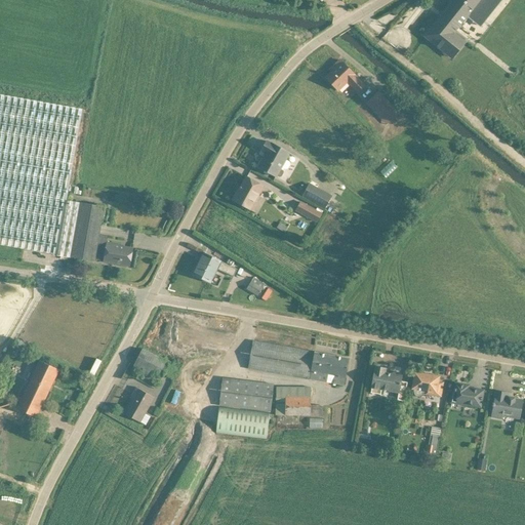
[(500,0),(455,0),(426,37),(453,58),(468,41),(456,32),(469,16),(481,26),(500,0)]
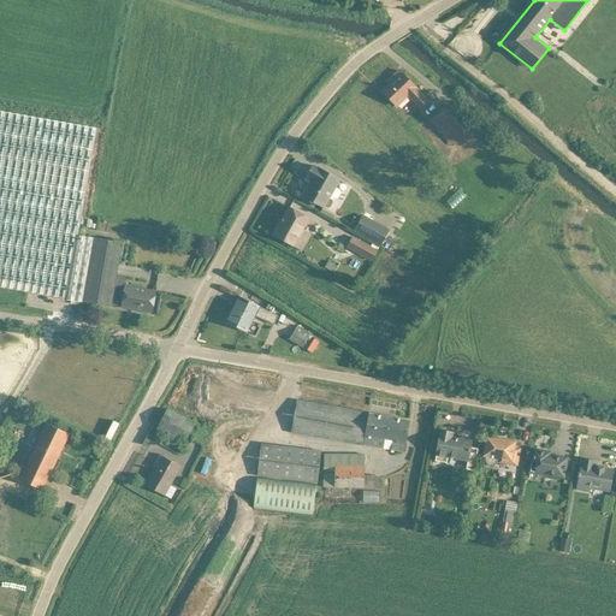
[(408,118),(427,98),(397,69),(378,89),(408,118)]
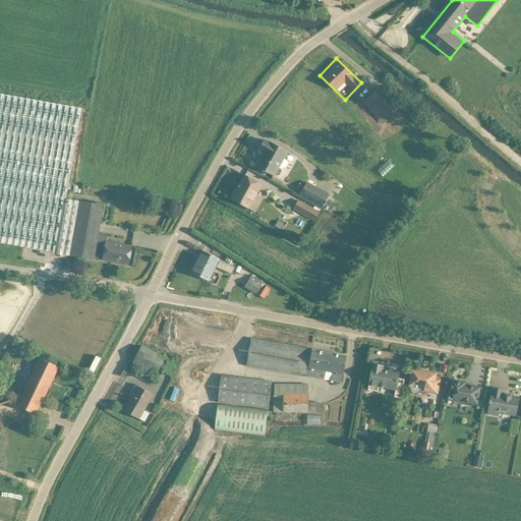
[(0,242),(56,253),(68,181),(82,102),(11,90),(0,87),(0,242)]
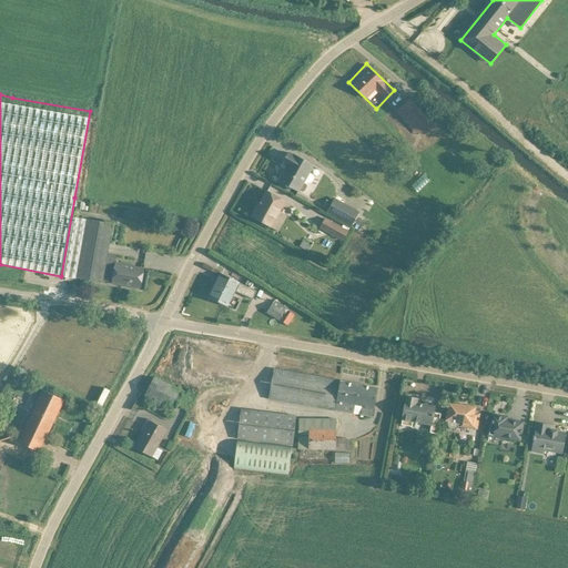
[(412,97),(401,108),(418,125),(429,114),(412,97)]
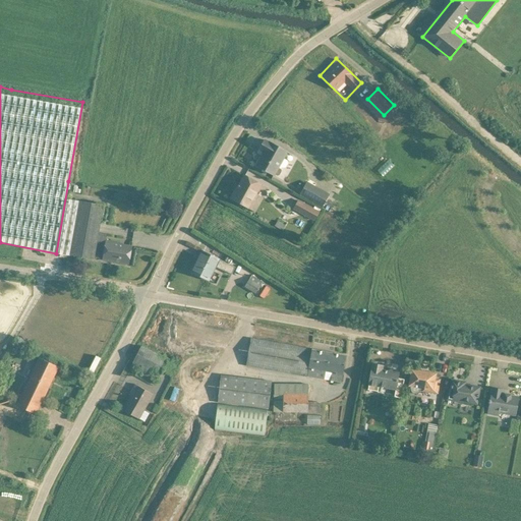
[(253,166),(274,176),(286,152),(265,142),(253,166)]
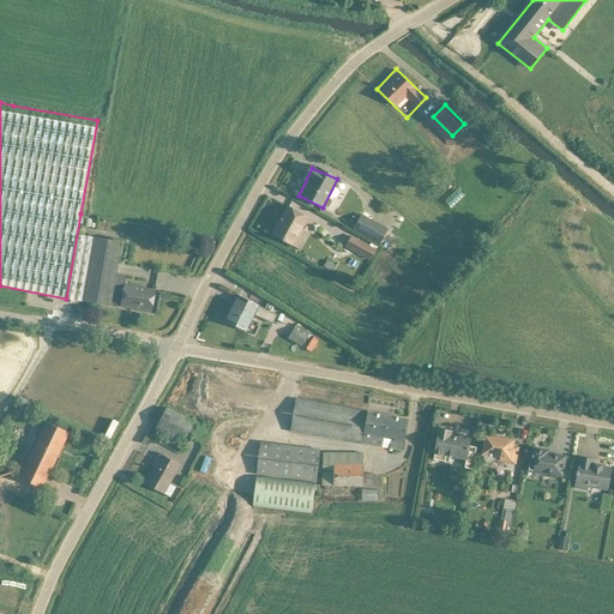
[(269,234),(292,247),(308,217),(286,205),(269,234)]
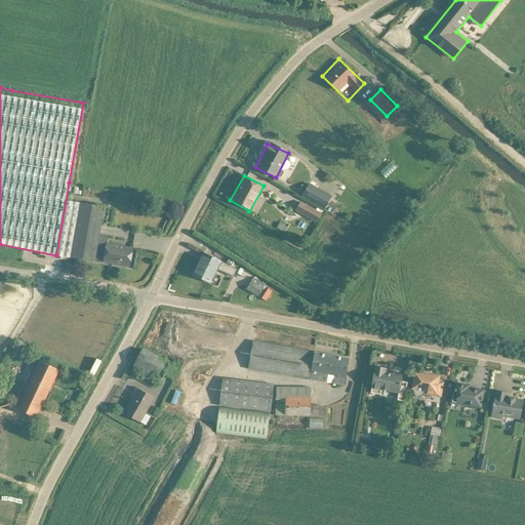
[(330,197),(311,186),(306,195),(325,206),(330,197)]
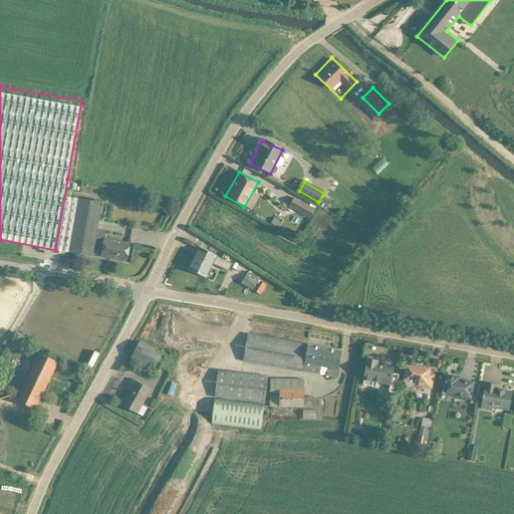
[(313,210),(295,199),(289,208),(308,219),(313,210)]
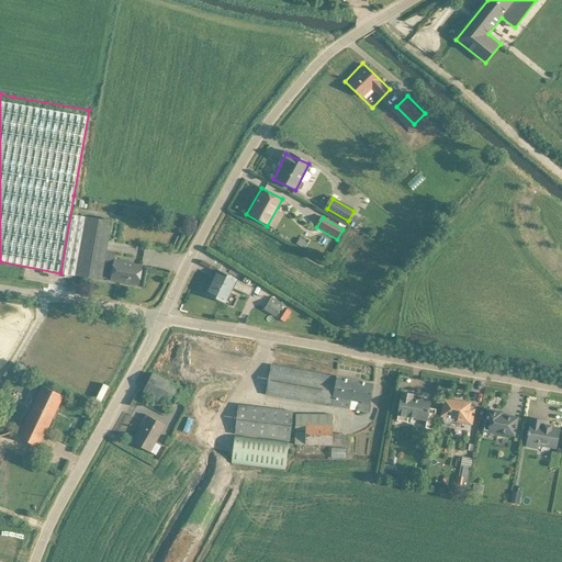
[(109,281),(138,285),(142,263),(112,258),(109,281)]
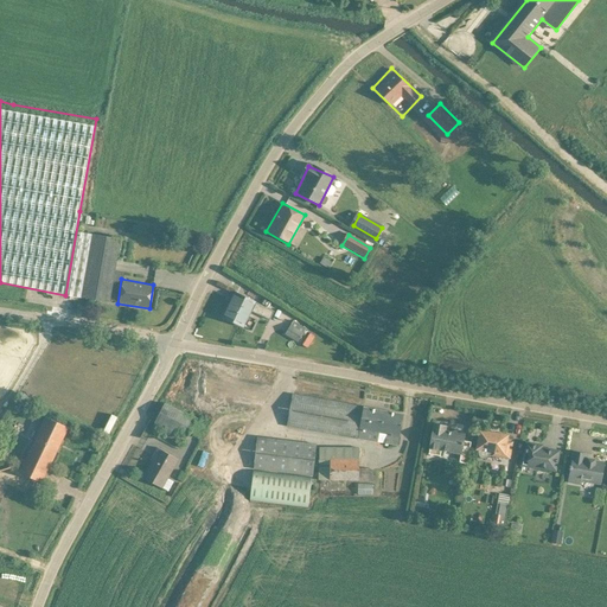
[(270,319),(274,311),(235,292),(223,317),(243,326),(250,310),(270,319)]
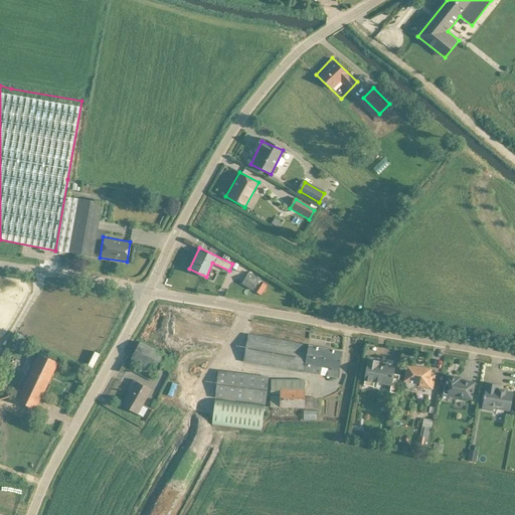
[(259,283),(244,274),(238,284),(252,293),(259,283)]
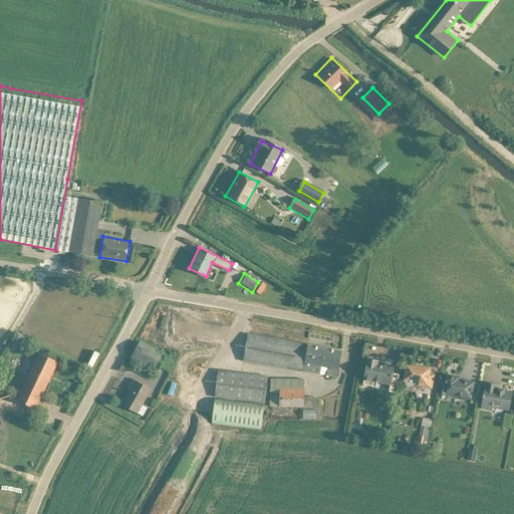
[(183,337),(184,318),(175,318),(174,337),(183,337)]
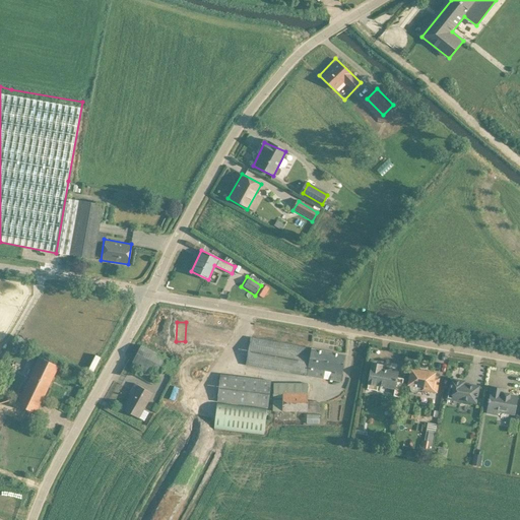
[(247,365),(338,382),(343,355),(252,338),(247,365)]
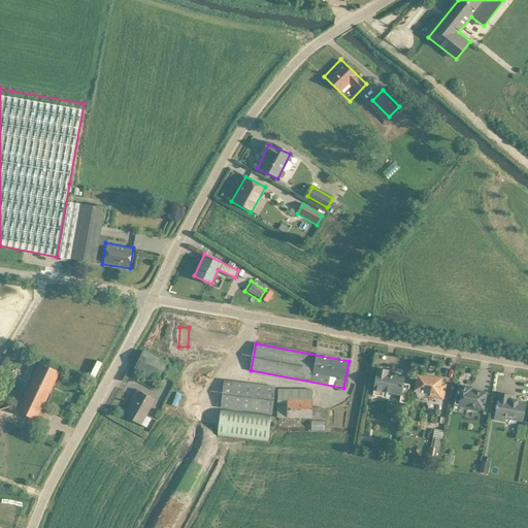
[(172,366),(143,352),(135,367),(164,383),(172,366)]
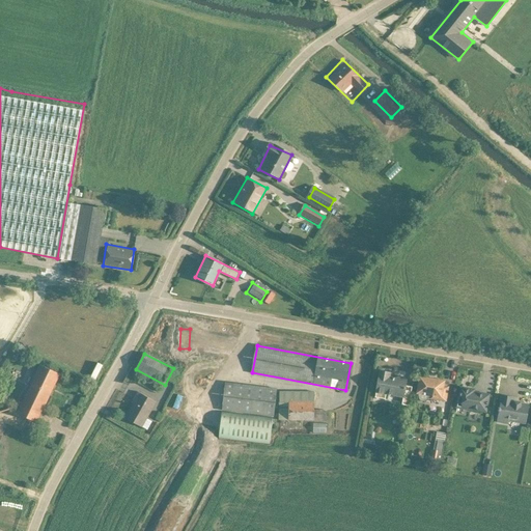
[(14,410),(35,421),(58,374),(36,364),(14,410)]
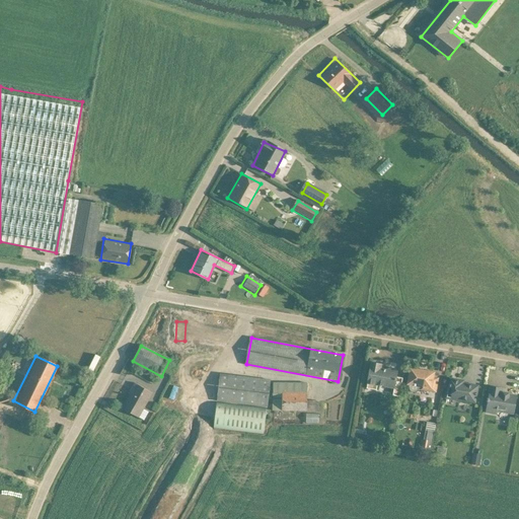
[(364,387),(391,392),(396,367),(369,362),(364,387)]
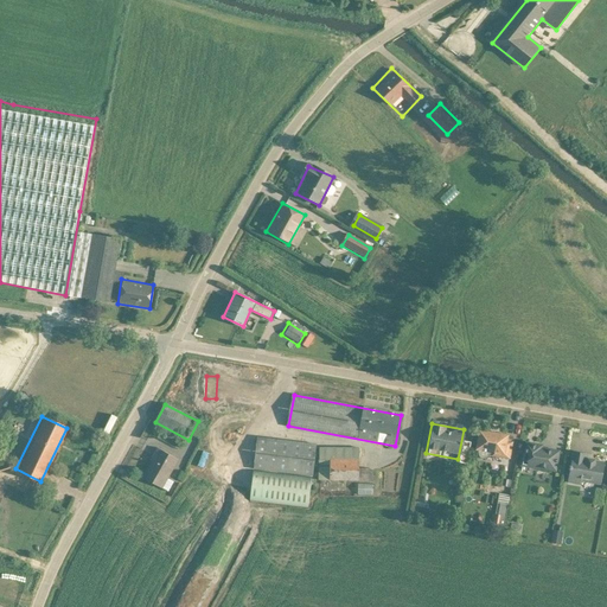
[(474,451),(504,458),(509,438),(479,430),(474,451)]
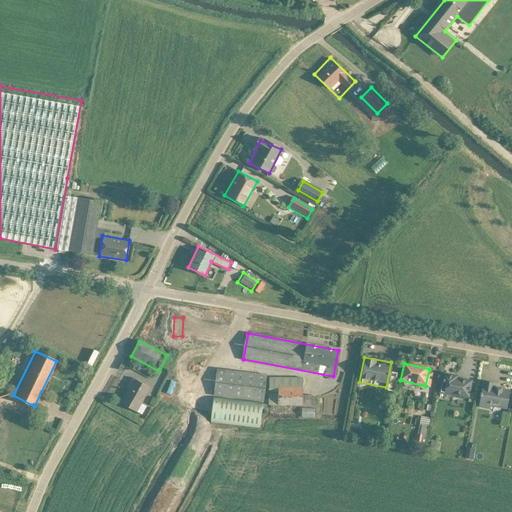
[(266,373),(216,368),(214,395),(263,400),(266,373)]
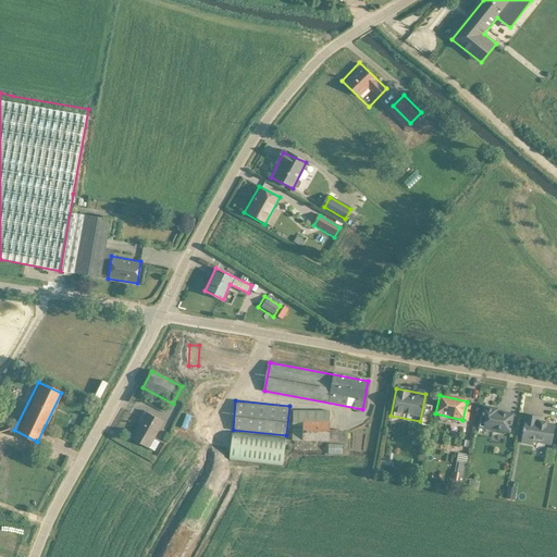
[(478,429),(509,433),(512,412),(482,407),(478,429)]
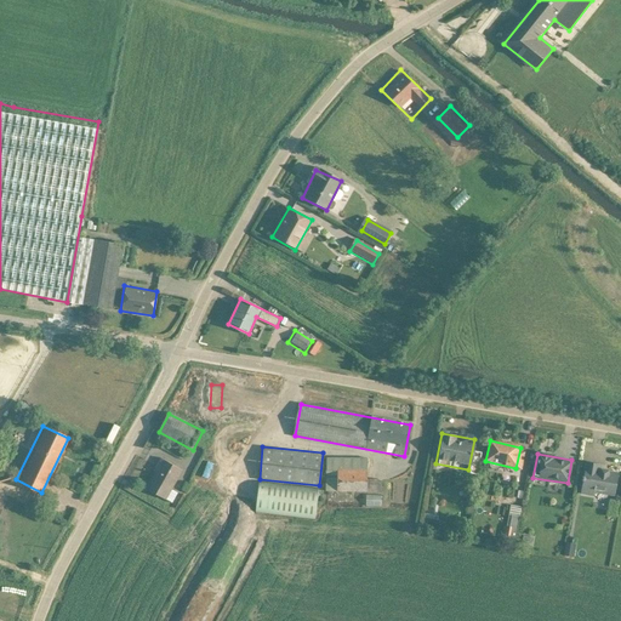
[(328,457),(326,491),(382,493),(382,479),(366,478),(368,459),(328,457)]
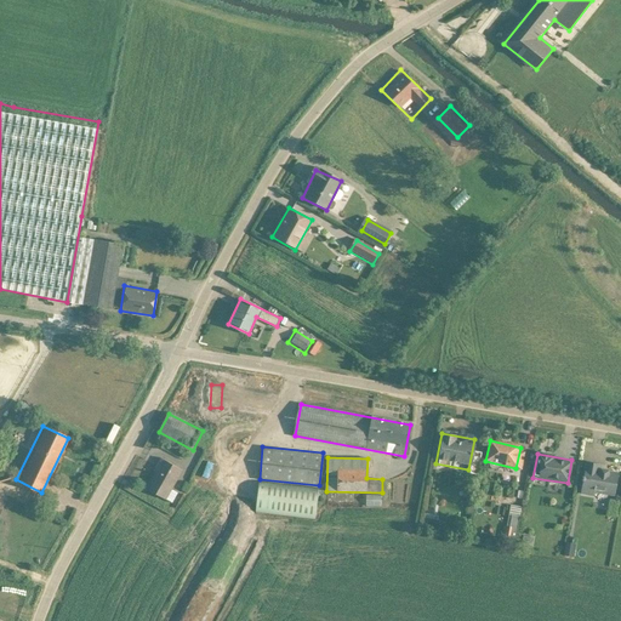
[(167,500),(182,471),(161,459),(146,488),(167,500)]
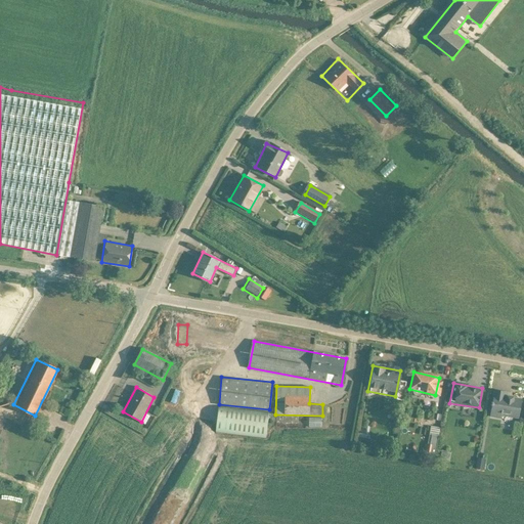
[(500,420),(501,415),(518,418),(522,397),(492,392),(487,417),(500,420)]
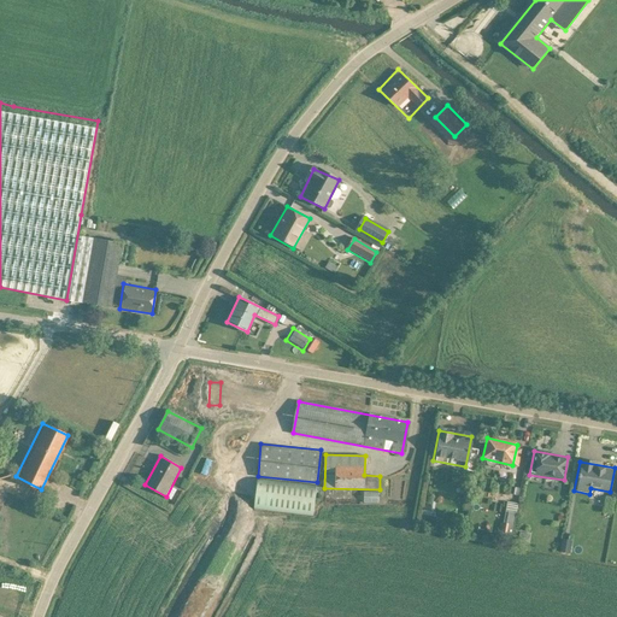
[(316,486),(257,479),(253,509),(312,516),(316,486)]
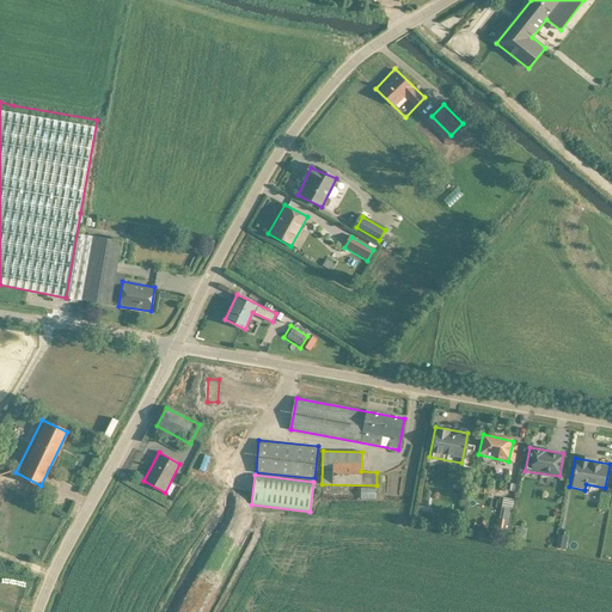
[(354,499),(368,499),(369,488),(354,487),(354,499)]
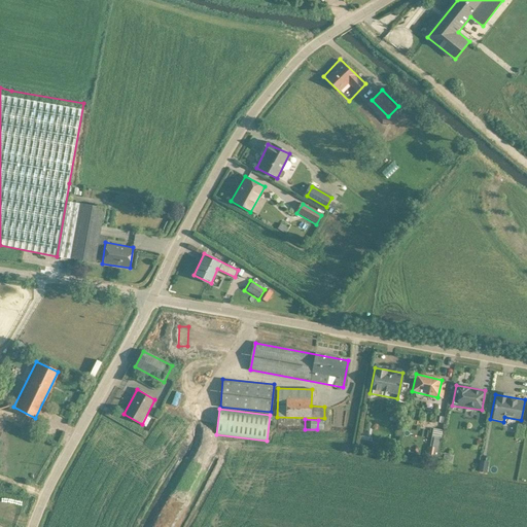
[(436,437),(437,427),(427,426),(427,436),(436,437)]
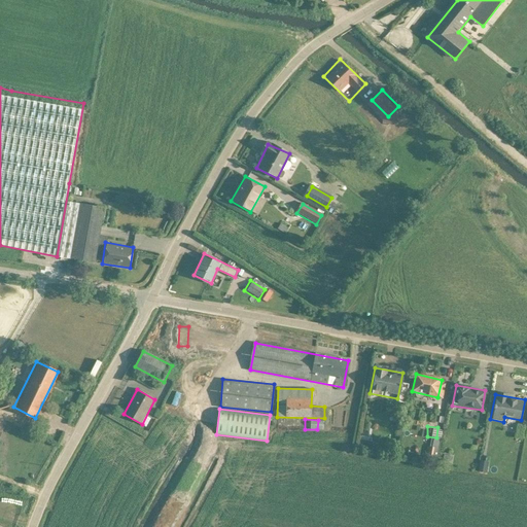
[(482,470),(483,458),(475,458),(473,470),(482,470)]
